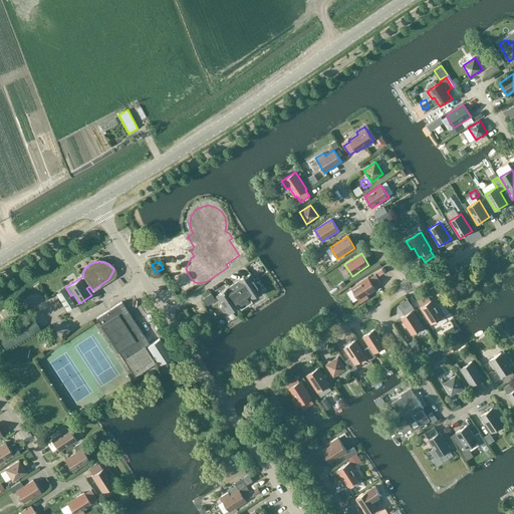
[(232,284),(246,305),(251,302),(250,299),(261,291),(259,289),(261,288),(261,286),(259,282),(257,282),(255,283),(250,275),(251,274),(250,274),(244,278),(243,277),(232,284)]
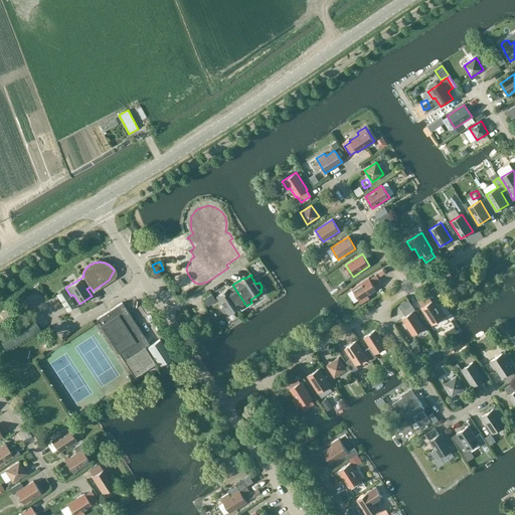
[(376,275),(369,279),(369,278),(352,289),(361,303),(369,298),(367,296),(376,290),(375,289),(382,285),(376,275)]
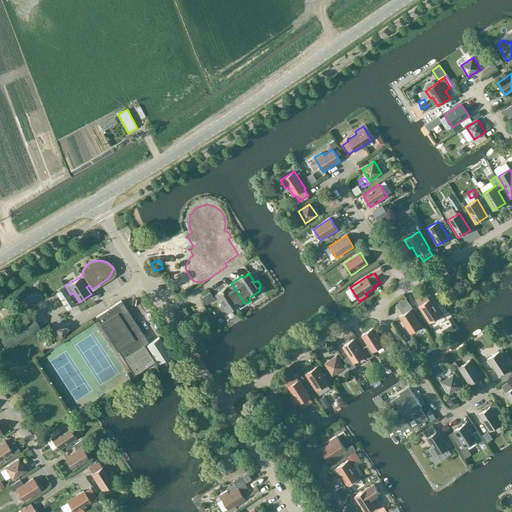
[(69,295),(58,279),(50,284),(60,301),(69,295)]
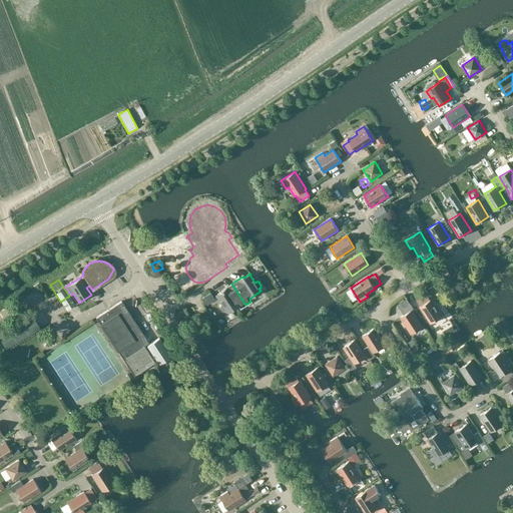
[(240,309),(245,305),(231,284),(221,291),(221,292),(215,296),(215,297),(216,296),(221,305),(220,306),(219,308),(222,311),(223,312),(225,311),(226,313),(226,314),(238,306),(240,309)]
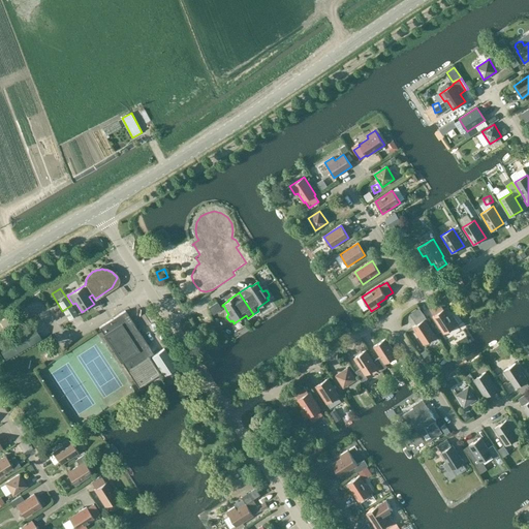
[(444,334),(459,324),(454,316),(450,317),(444,309),(443,309),(439,303),(430,309),(434,315),(433,316),(444,334)]
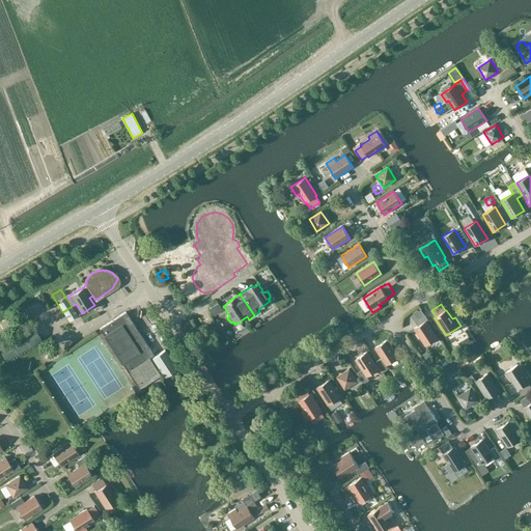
[(124,333),(135,327),(126,312),(115,318),(124,333)]
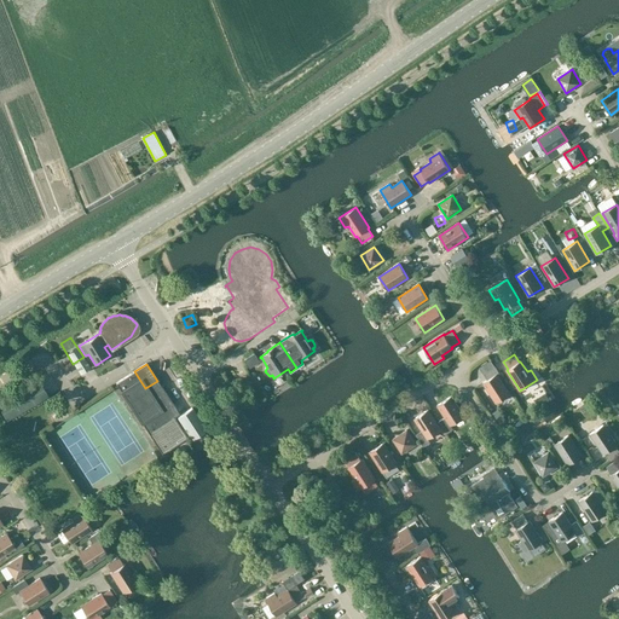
[(496,403),(510,394),(497,374),(499,372),(495,366),(484,374),(487,380),(482,383),(496,403)]
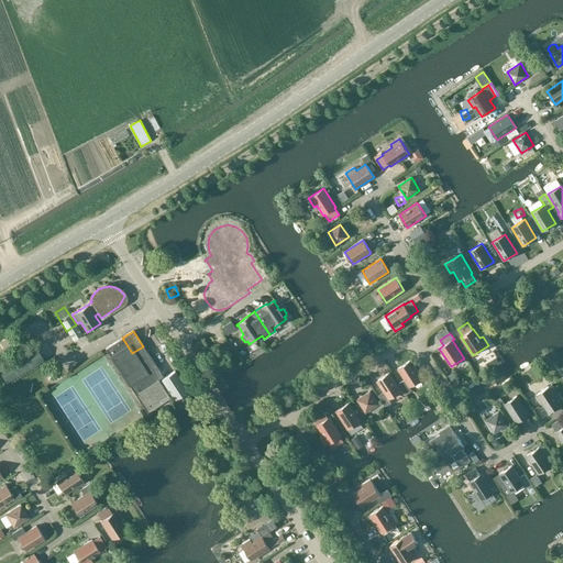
[(132,353),(122,338),(106,349),(135,395),(154,383),(152,379),(156,376),(152,370),(156,366),(143,346),(132,353)]
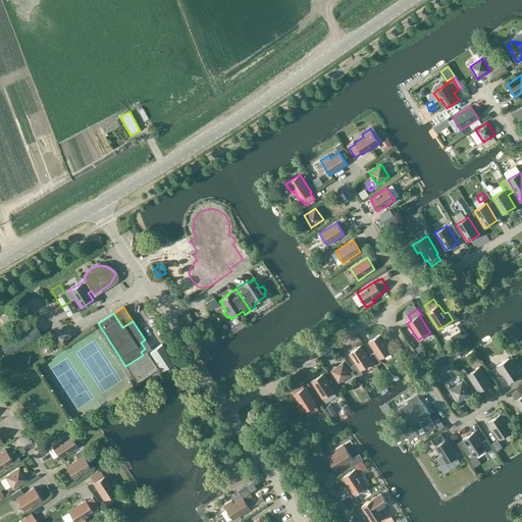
[(42,334),(33,320),(0,338),(0,345),(6,355),(42,334)]
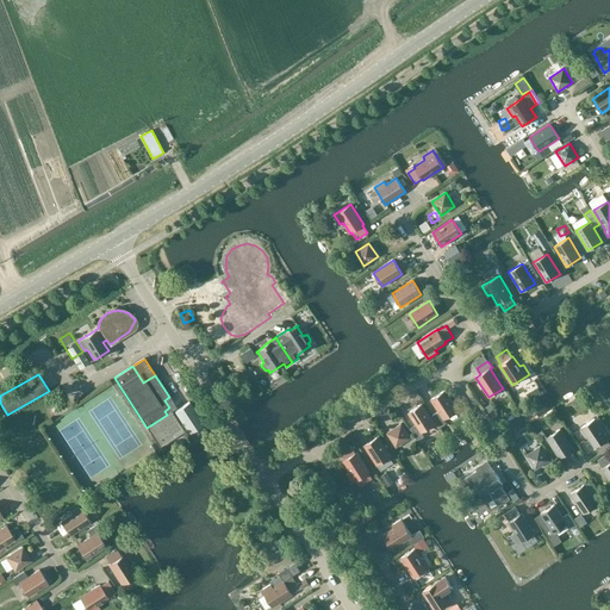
[(430,399),(439,411),(433,416),(440,428),(447,423),(443,419),(458,410),(444,391),(430,399)]
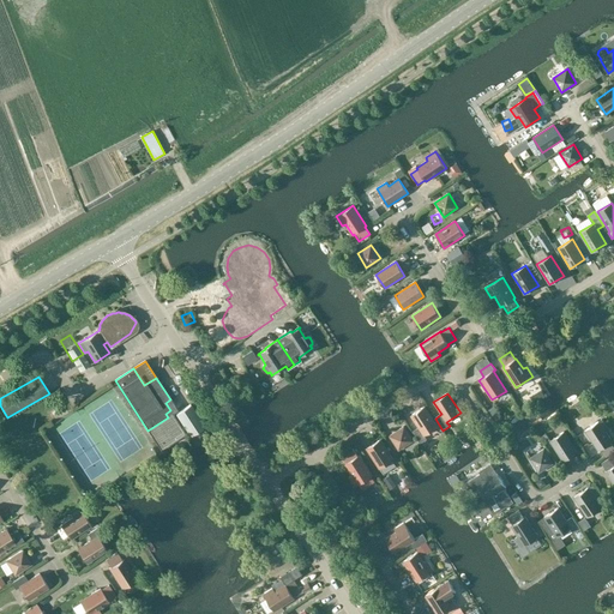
[(168,417),(148,431),(161,451),(186,434),(173,414),(178,410),(170,399),(166,403),(170,410),(166,414),(168,417)]
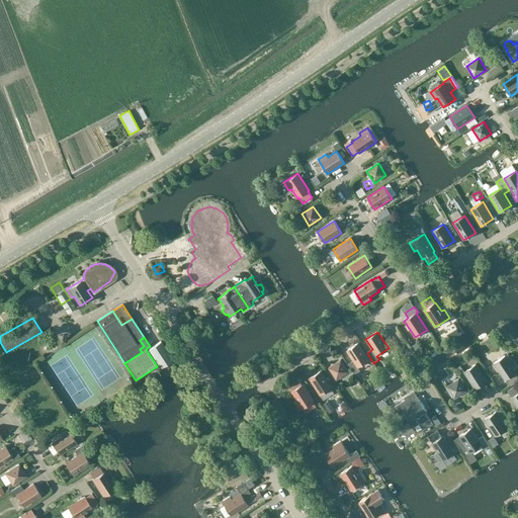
[(161,368),(173,360),(161,341),(149,349),(161,368)]
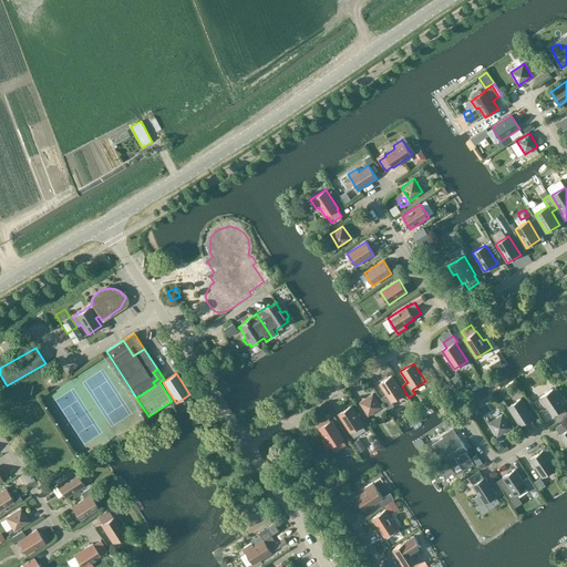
[(379,383),(387,395),(381,399),(389,410),(394,405),(392,402),(404,394),(392,375),(379,383)]
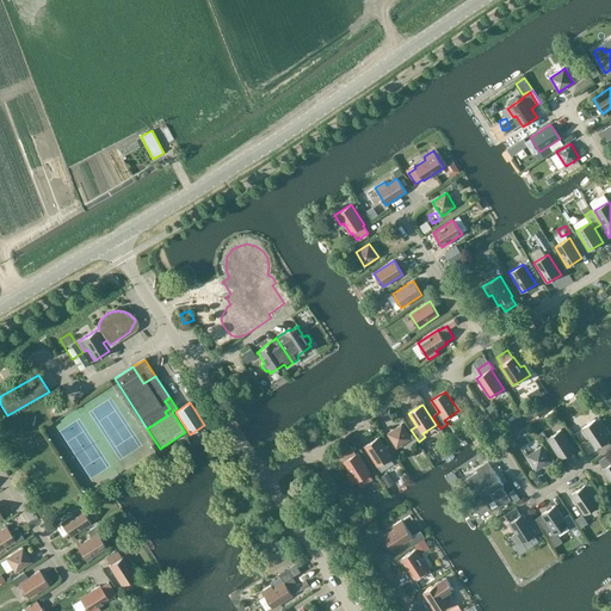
[(602,455),(610,448),(610,444),(608,440),(609,439),(602,429),(605,426),(599,418),(582,429),(596,449),(597,448),(602,455)]
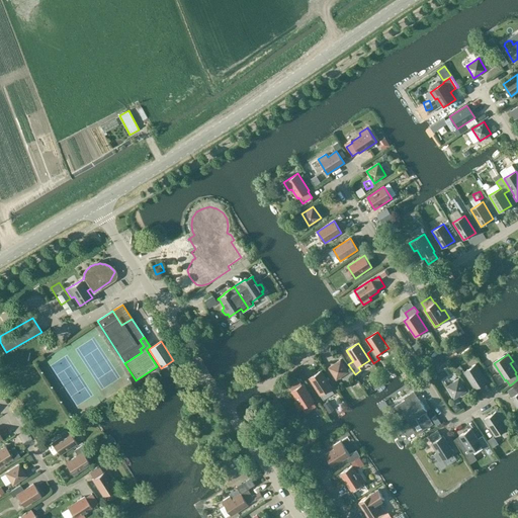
[(336,379),(348,372),(341,360),(329,367),(336,379)]
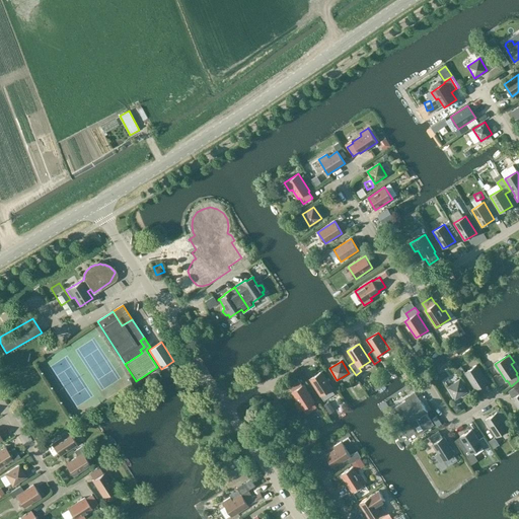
[(475,389),(488,382),(476,365),(464,373),(475,389)]
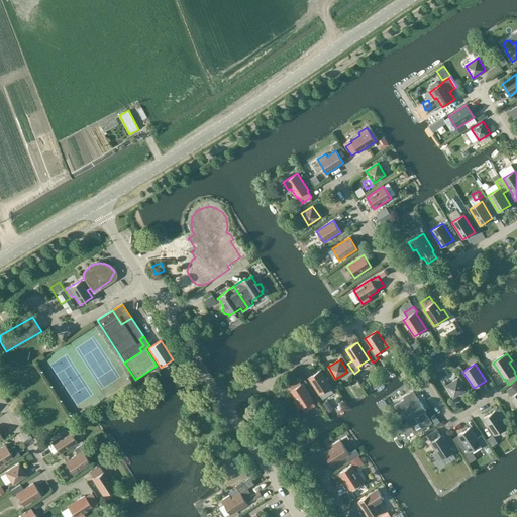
[(319,395),(331,387),(320,370),(308,378),(319,395)]
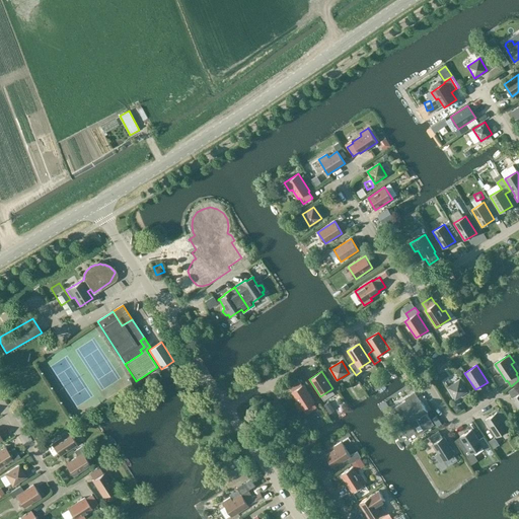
[(455,399),(467,391),(459,379),(448,387),(455,399)]
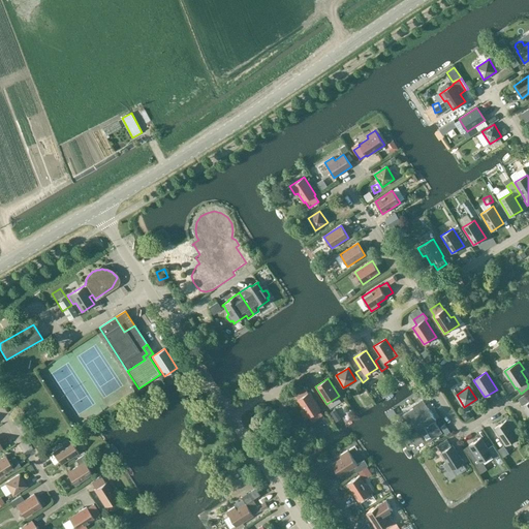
[(309,392),(308,393),(305,387),(294,393),(299,399),(298,400),(303,409),(301,410),(306,418),(320,409),(309,392)]
